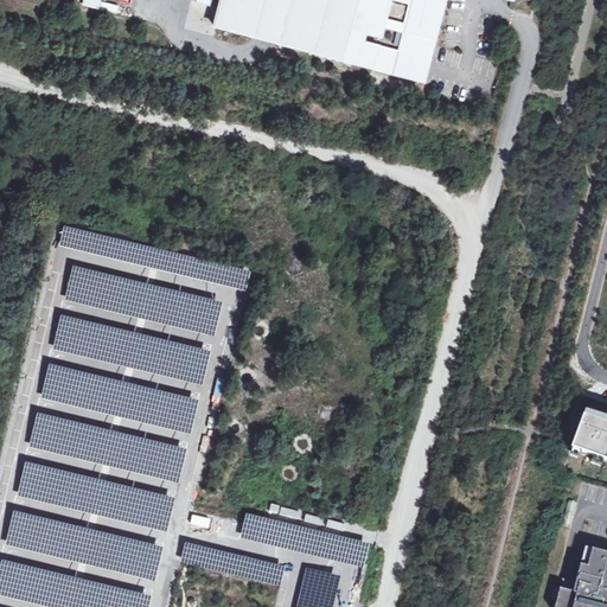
[(223,0),(217,29),(253,38),(255,31),(279,37),(276,44),(422,82),(428,61),(363,43),(365,34),(382,38),(391,0),(396,0),(411,4),(406,25),(435,32),(443,1),(438,0),(223,0)]
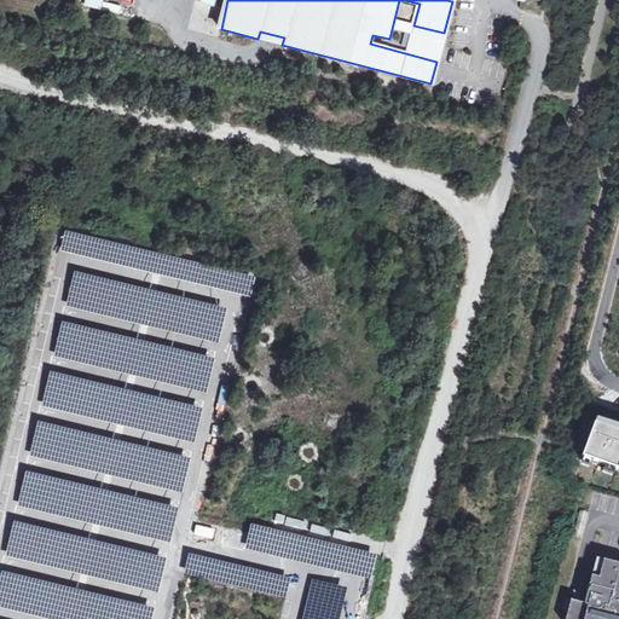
[(105,4),(103,12),(120,16),(122,7),(105,4)]
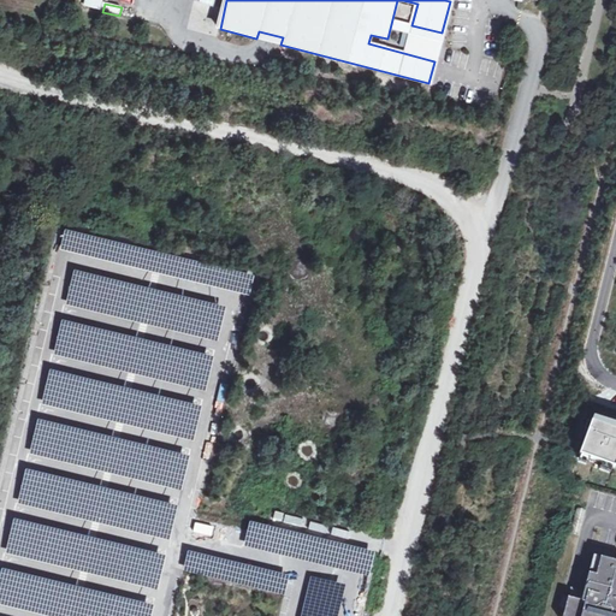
[(412,25),(410,33),(440,40),(442,33),(412,25)]
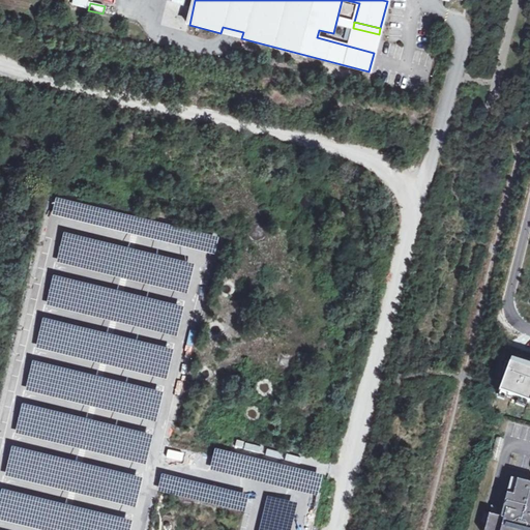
[(529,408),(529,369),(518,365),(509,403),(529,408)]
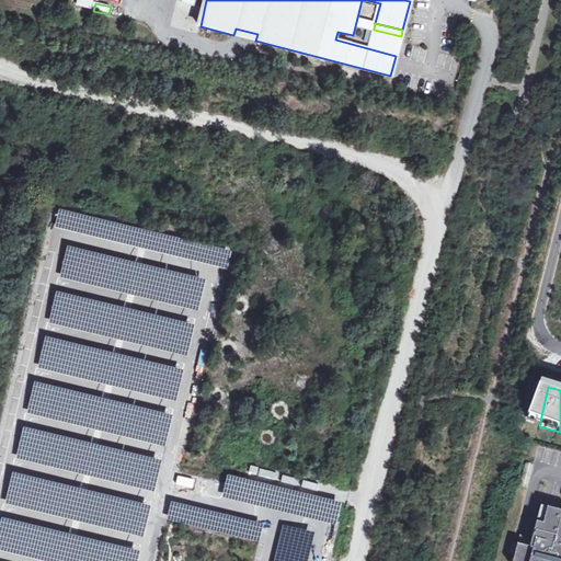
[(542,524),(547,507),(540,506),(536,523),(542,524)]
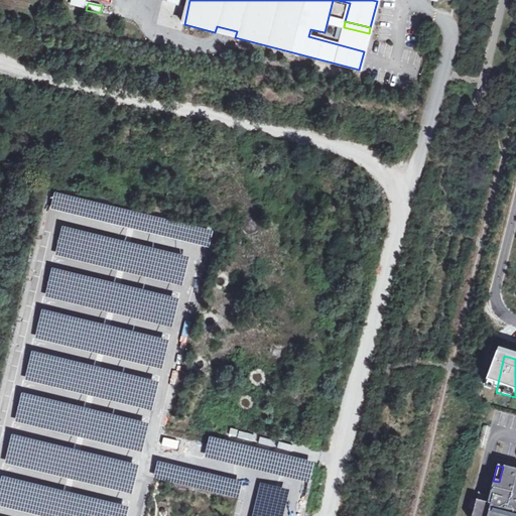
[(515,515),(515,470),(503,467),(499,482),(493,481),(489,496),(478,493),(476,501),(471,500),(469,508),(473,509),(471,515),(515,515)]
